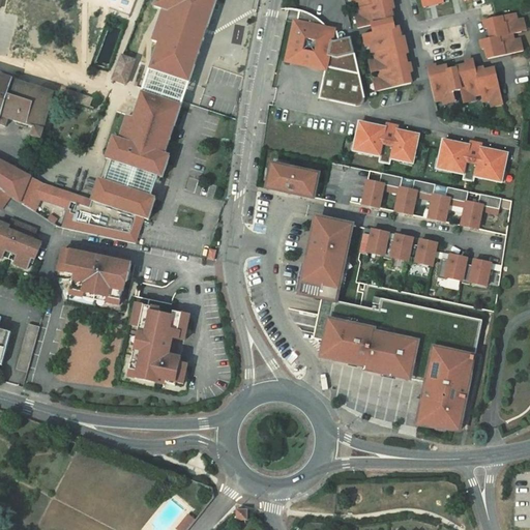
[(215,0),(155,0),(154,6),(163,9),(167,10),(164,20),(160,19),(152,41),(158,43),(150,69),(189,82),(196,64),(193,63),(204,26),(207,27),(215,0)]
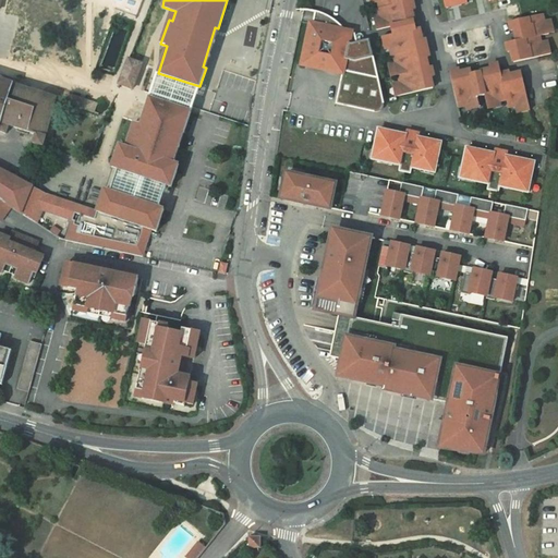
[(375,0),(376,1),(378,0),(379,9),(377,9),(379,17),(383,29),(391,27),(414,21),(412,10),(415,10),(413,0),(375,0)]
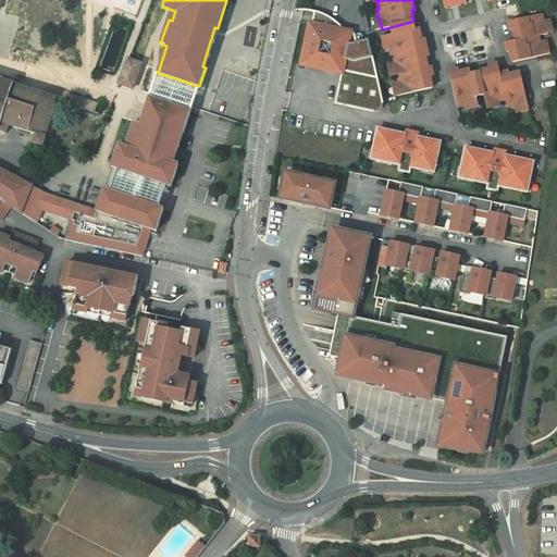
[(320,13),(316,12),(313,24),(310,24),(301,64),(343,73),(336,103),(374,111),(375,112),(376,111),(379,111),(380,110),(381,109),(382,108),(383,107),(383,106),(383,104),(383,102),(369,39),(357,42),(356,34),(346,33),(344,31),(342,27),(337,23),(335,22),(333,20),(329,16),(324,15),(320,13)]
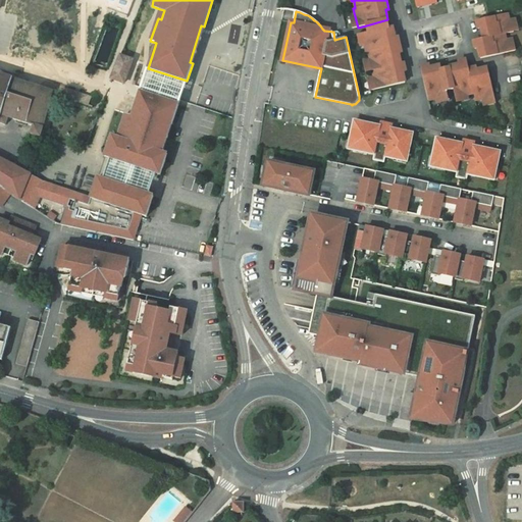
[(507,41),(505,34),(514,32),(511,20),(510,20),(508,13),(476,20),(478,29),(481,28),(483,38),(473,41),(475,49),(478,48),(481,58),(511,51),(509,41),(507,41)]
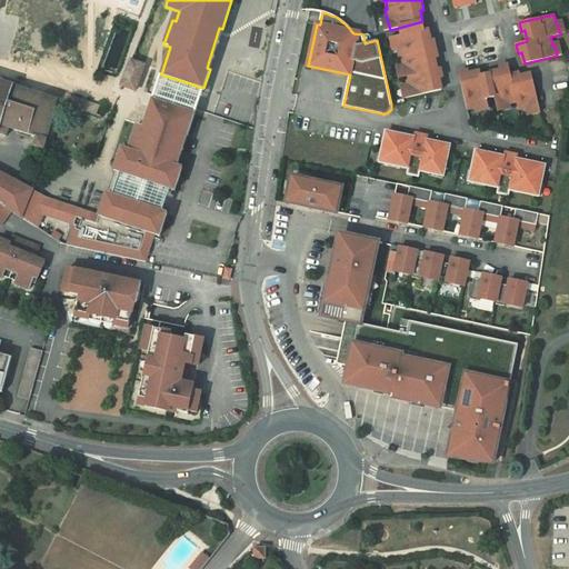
[(422,21),(399,28),(401,36),(425,30),(422,21)]
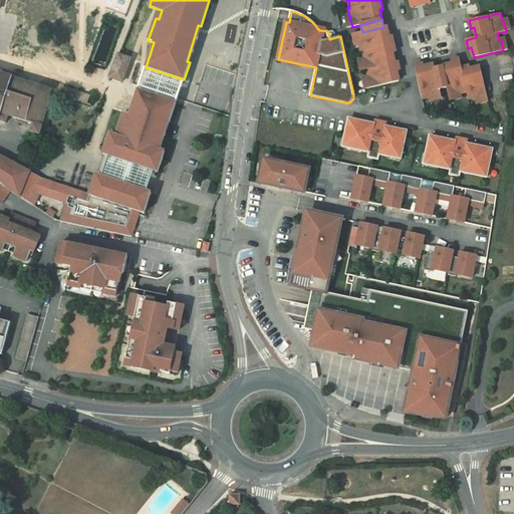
[(362,32),(356,33),(359,44),(361,52),(363,52),(364,58),(362,59),(365,70),(367,69),(368,76),(366,77),(369,88),(399,81),(397,71),(400,70),(398,62),(395,62),(393,53),(396,52),(392,36),(389,37),(387,26),(383,27),(362,32)]
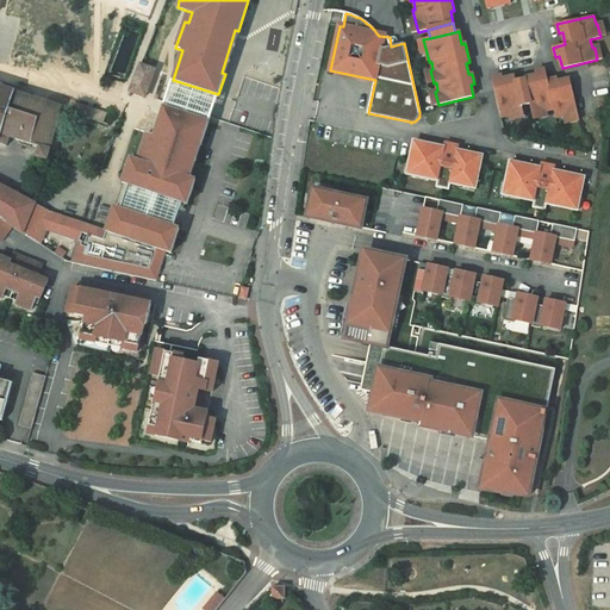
[(145,98),(155,70),(141,64),(131,92),(145,98)]
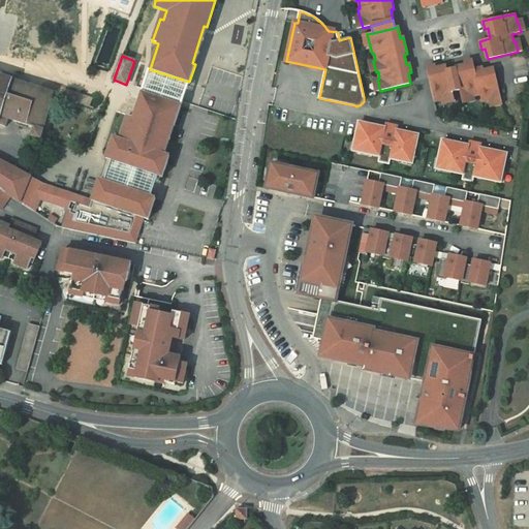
[(465,65),(447,69),(446,66),(436,69),(435,66),(427,67),(435,101),(442,100),(454,97),(453,92),(460,90),(462,98),(473,96),(480,94),(483,101),(490,99),(491,101),(501,99),(494,68),(484,71),(483,68),(475,69),(473,60),(465,62),(465,65)]
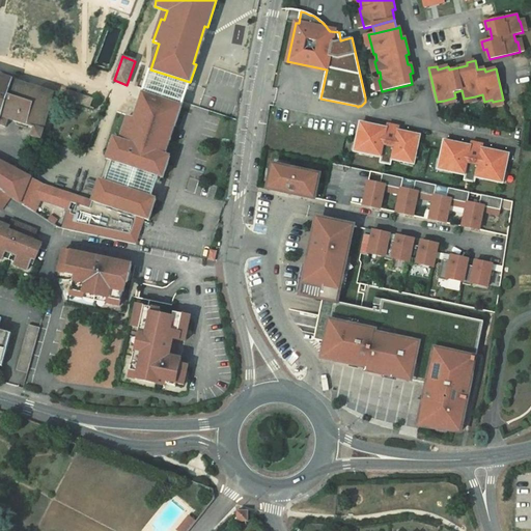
[(190,82),(150,70),(143,93),(183,106),(190,82)]
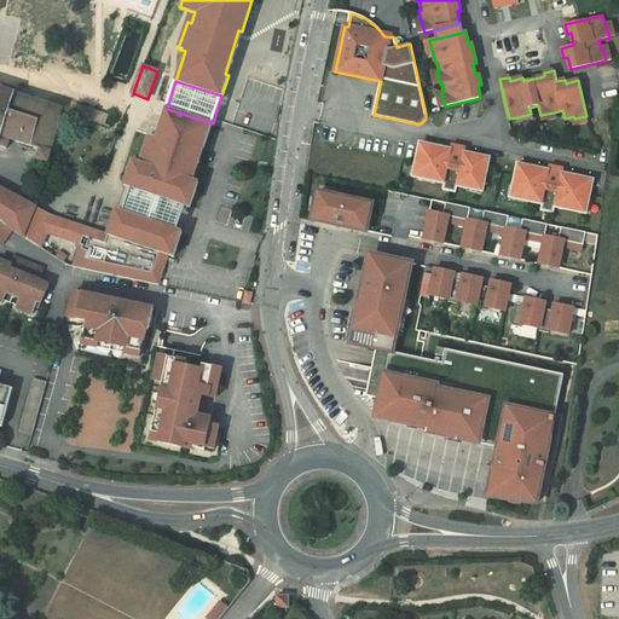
[(62,108),(0,87),(0,145),(7,149),(11,140),(21,143),(19,145),(32,149),(33,146),(40,149),(38,158),(48,162),(62,110),(105,126),(109,115),(64,99),(62,108)]
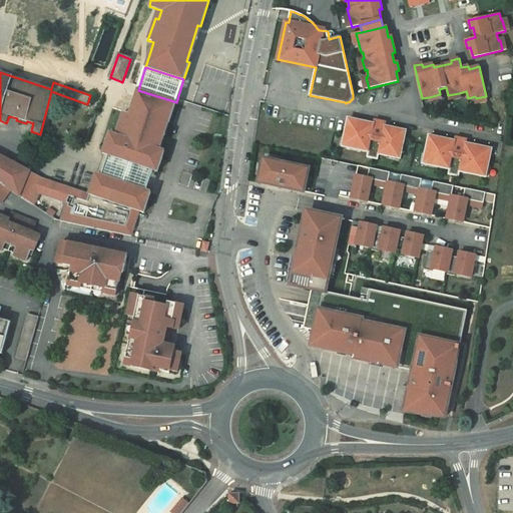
[(176,102),(138,90),(130,114),(124,112),(116,135),(110,133),(103,153),(109,155),(102,176),(96,174),(90,193),(45,179),(39,192),(66,203),(60,221),(131,236),(139,211),(144,213),(151,192),(146,190),(153,170),(158,172),(165,151),(160,149),(157,148),(166,121),(169,122),(176,102)]
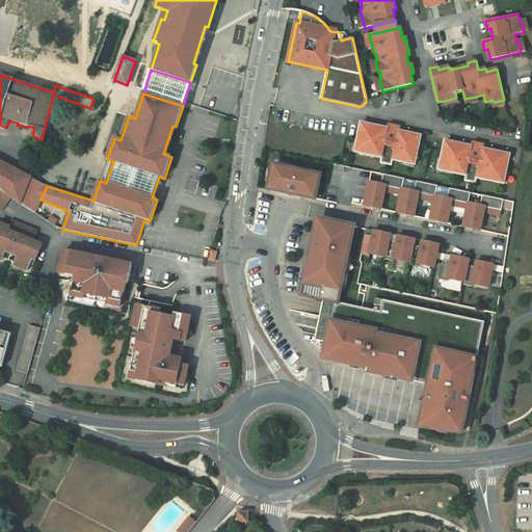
[(361,124),(357,140),(361,141),(358,153),(374,156),(374,152),(382,154),(380,163),(392,165),(393,159),(402,161),(402,158),(416,161),(421,136),(398,131),(399,128),(388,125),(387,129),(361,124)]
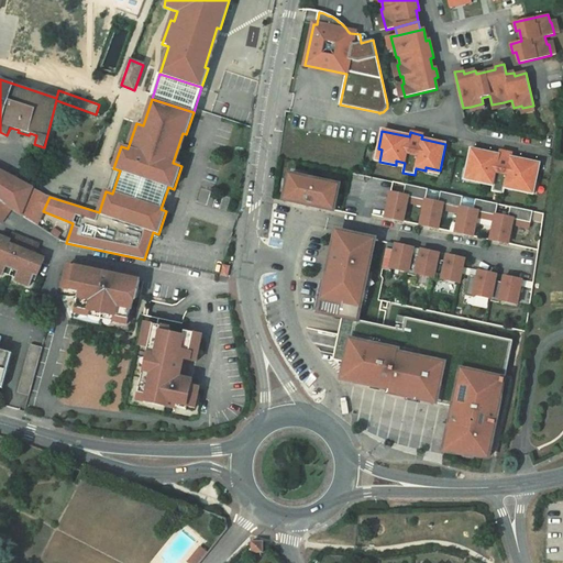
[(186,134),(183,133),(173,163),(176,164),(186,134)]
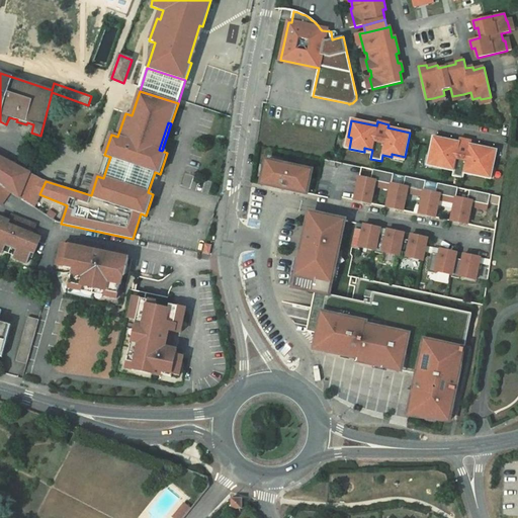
[(459,144),(434,138),(430,155),(434,155),(432,166),(446,169),(447,165),(454,167),(453,171),(452,176),(463,178),(464,173),(465,169),(472,171),(472,174),(487,177),(489,167),(493,167),(496,151),(470,146),(471,142),(460,140),(459,144)]
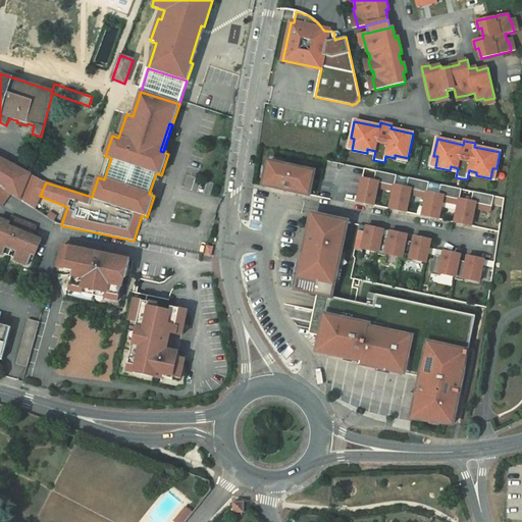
[(17,198),(29,173),(0,158),(0,186),(7,192),(10,194),(17,198)]
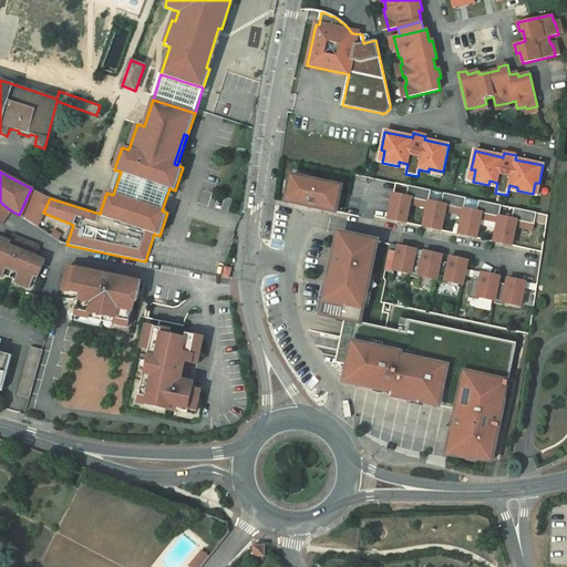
[(341,187),(291,176),(287,202),(307,205),(308,205),(309,205),(309,204),(319,206),(318,208),(332,210),(334,202),(338,202),(341,187)]
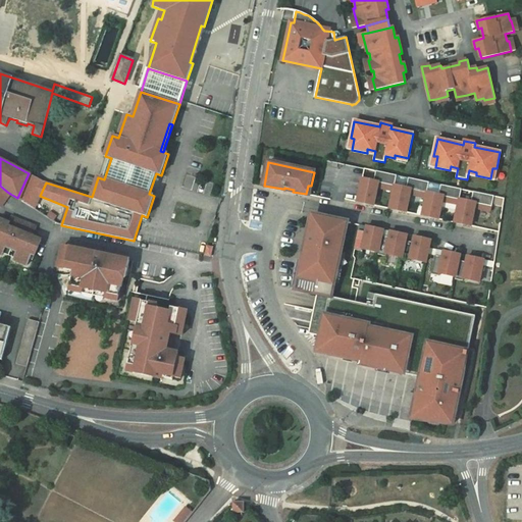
[(374,181),(362,178),(357,202),(366,204),(367,199),(375,201),(377,187),(394,191),(389,209),(399,211),(400,206),(407,207),(410,194),(426,198),(422,216),(431,217),(432,213),(439,214),(442,201),(459,204),(455,222),(463,224),(464,219),(472,221),(475,208),(491,211),(494,196),(474,192),(472,202),(460,200),(462,190),(441,185),(439,195),(427,193),(429,183),(409,178),(407,188),(395,186),(397,175),(376,171),(374,181)]
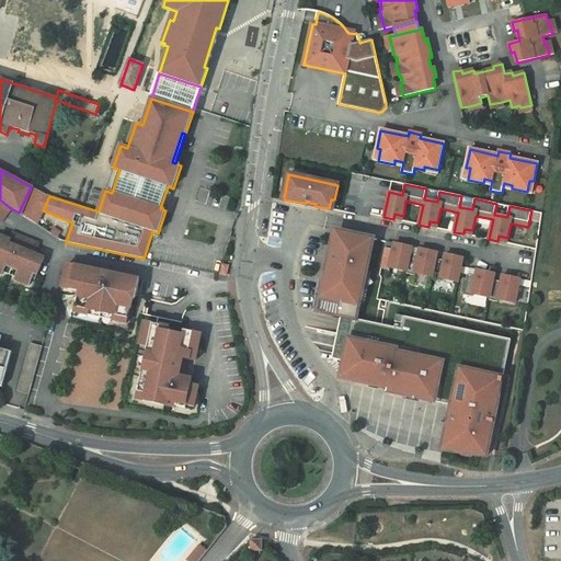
[(49,196),(31,186),(19,213),(37,225),(43,210),(49,196)]
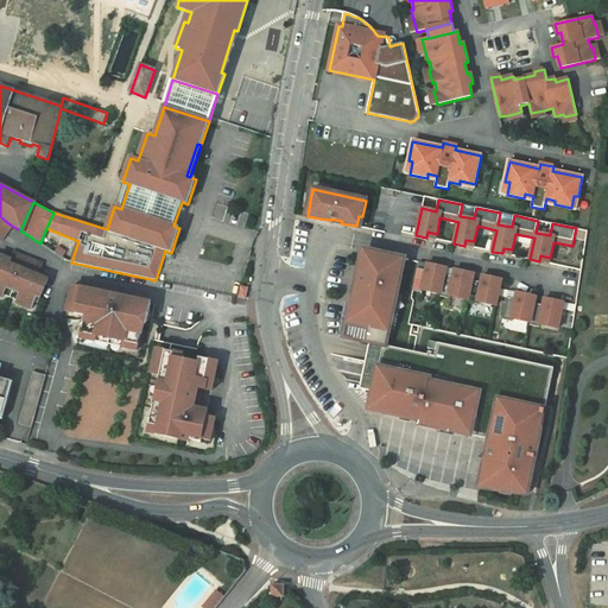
[(12,226),(8,223),(0,216),(0,239),(1,241),(12,226)]
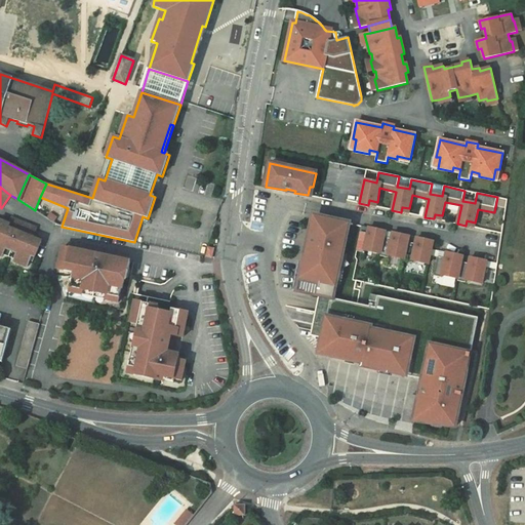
[(50,214),(47,218),(54,223),(57,218),(50,214)]
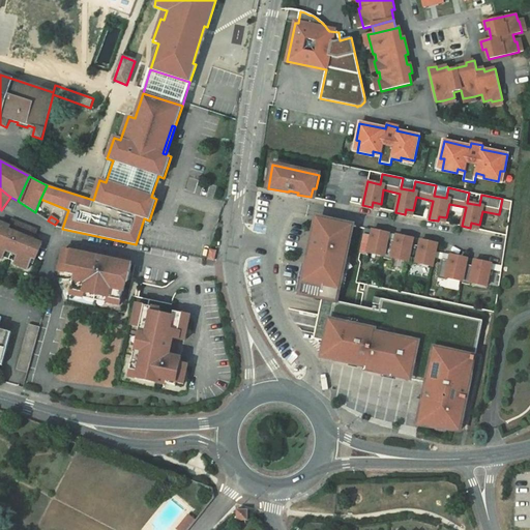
[(353,226),(320,219),(316,239),(313,238),(306,264),(310,265),(307,274),(304,273),(300,294),(322,299),(322,303),(333,305),(335,305),(336,301),(340,287),(339,287),(345,257),(346,257),(353,226)]
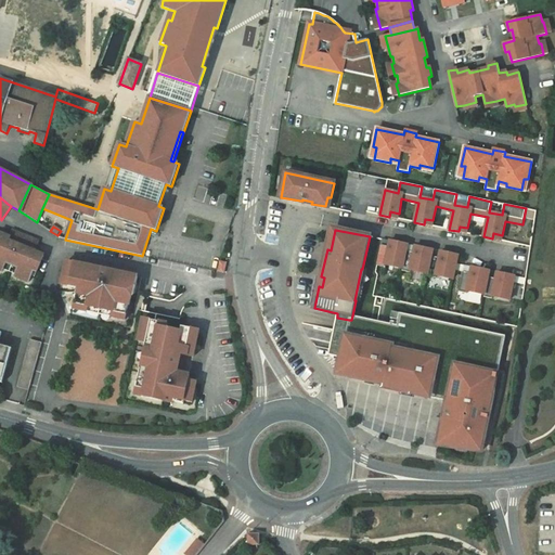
[(10,237),(0,233),(0,270),(2,272),(3,270),(5,263),(18,268),(16,275),(15,278),(28,283),(31,276),(34,271),(37,272),(43,256),(34,252),(38,242),(24,236),(24,237),(11,233),(10,237)]
